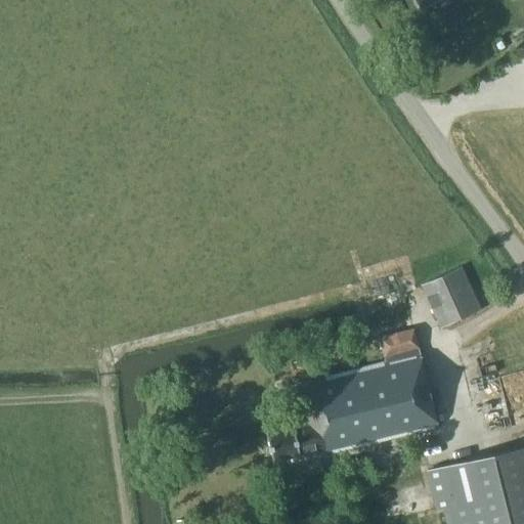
[(412,0),(418,9),(436,0),(438,0),(441,4),(448,0),(412,0)]
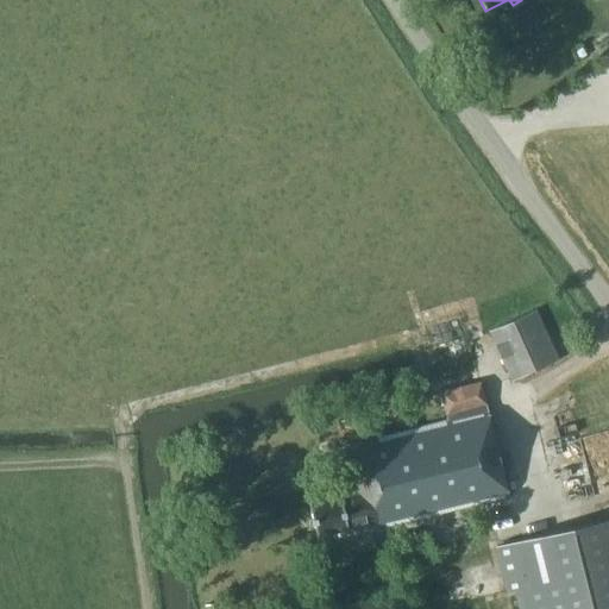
[(510,382),(557,360),(535,312),(488,332),(510,382)]
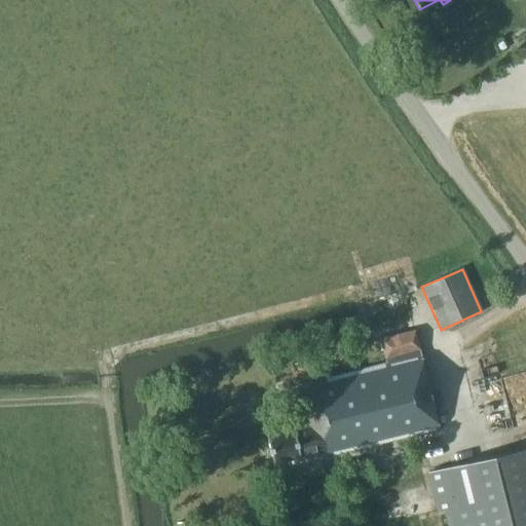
[(328,457),(439,430),(414,331),(380,339),(386,365),(296,387),(306,426),(265,436),(272,464),(326,451),(328,457)]
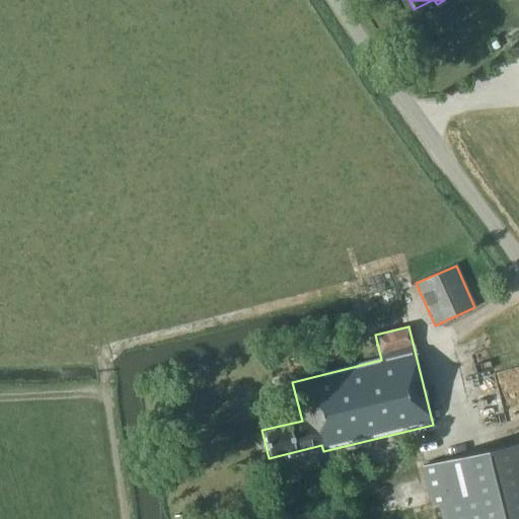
[(290,369),(302,366),(300,356),(287,358),(290,369)]
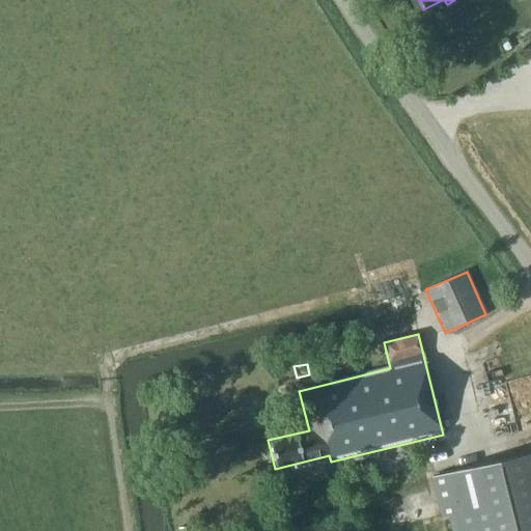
[(530,530),(530,451),(431,477),(442,518),(452,514),(455,530),(530,530)]
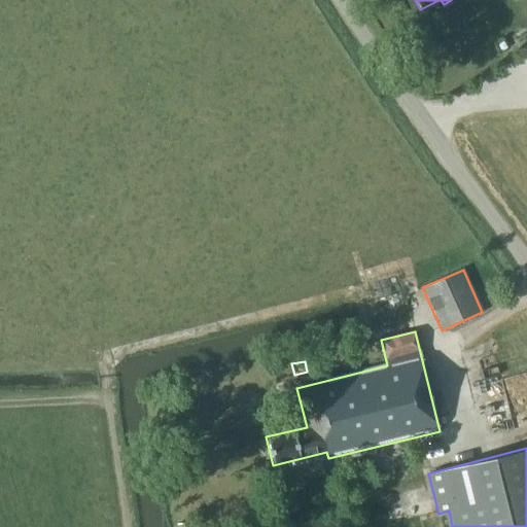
[(373,484),(364,486),(369,502),(378,499),(373,484)]
